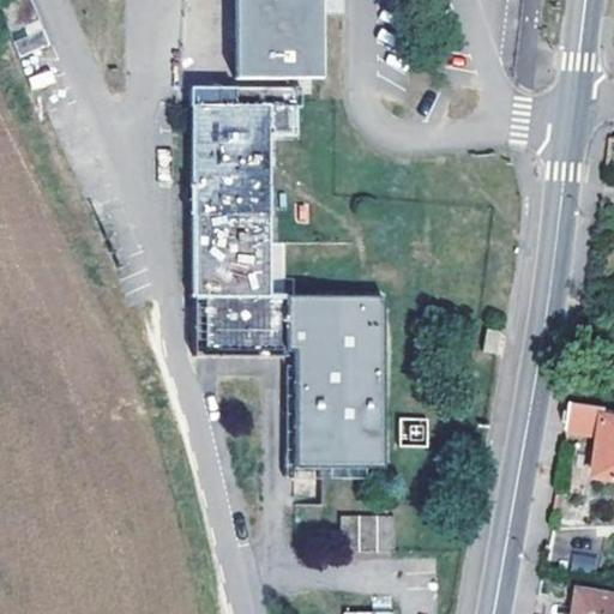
[(0,0),(0,10),(18,55),(48,43),(31,0),(0,0)]
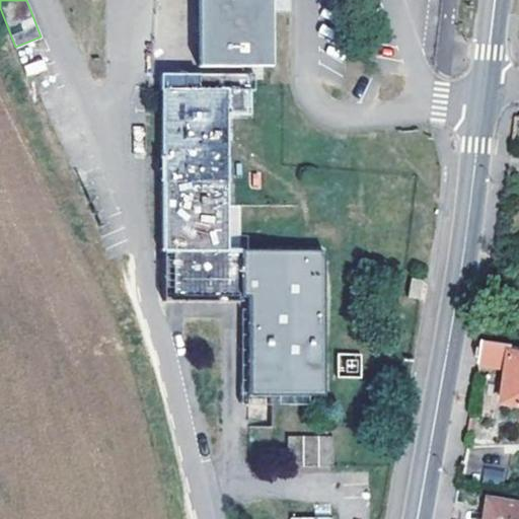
[(198,0),(198,65),(270,66),(269,0),(198,0)]
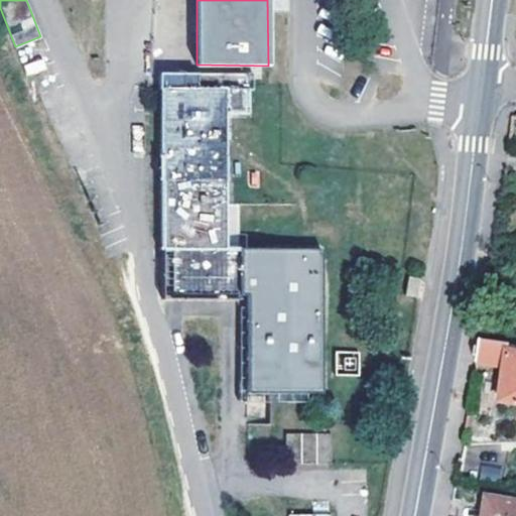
[(173,250),(173,297),(241,296),(242,395),(317,395),(316,250),(234,251),(234,249),(224,249),(225,112),(247,112),(247,74),(161,73),(161,250),(173,250)]
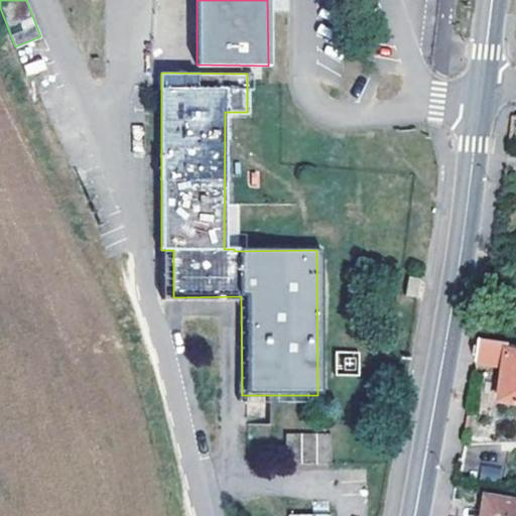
[(404,295),(416,297),(419,278),(407,276),(404,295)]
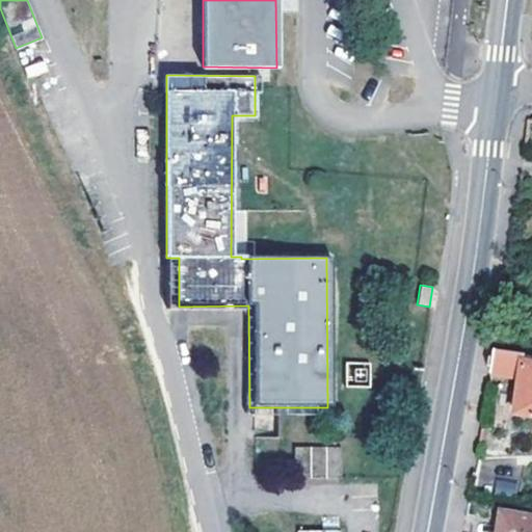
[(531,418),(531,355),(496,350),(490,375),(523,380),(517,417),(531,418)]
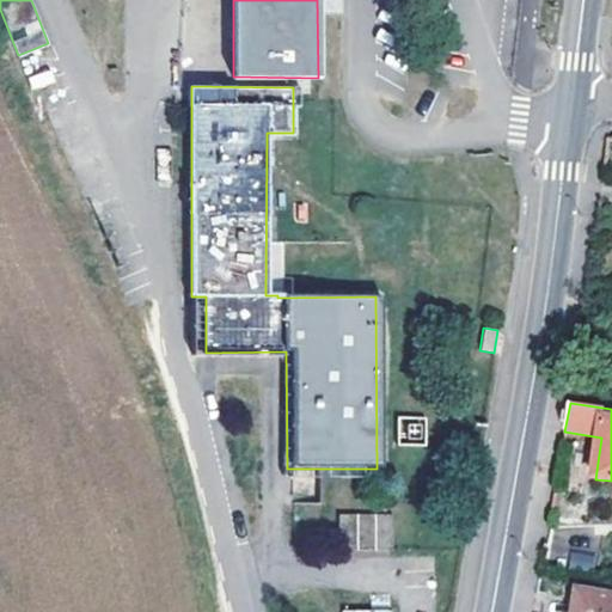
[(399,442),(424,439),(422,422),(397,427),(399,442)]
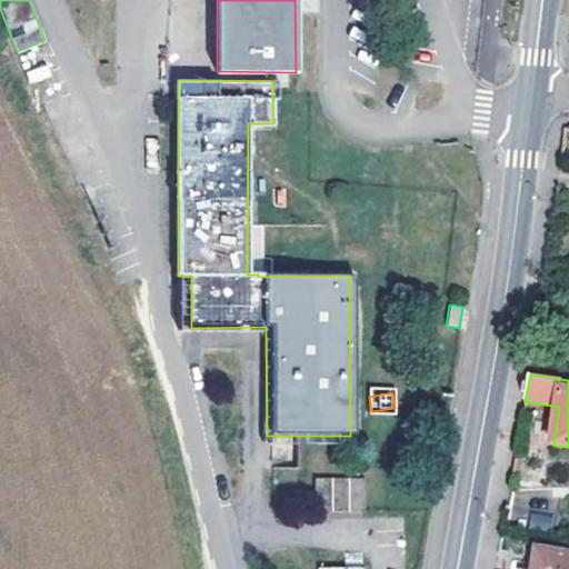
[(361,479),(311,479),(311,512),(361,512),(361,479)]
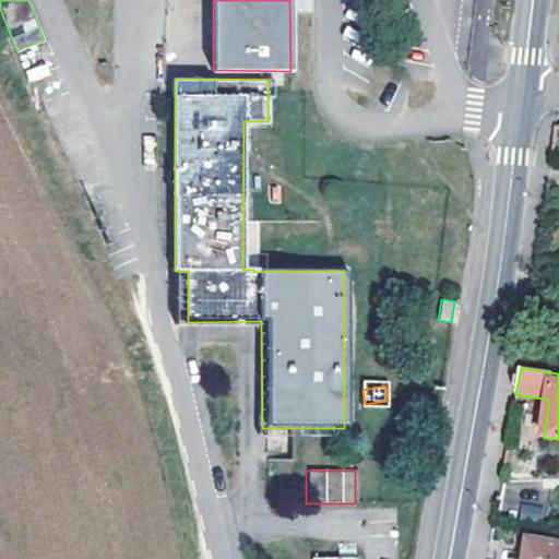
[(558,558),(558,544),(530,539),(525,558),(558,558)]
